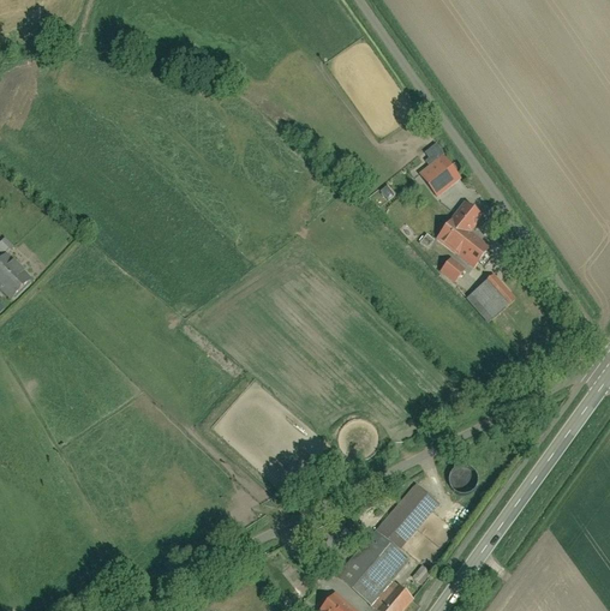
[(424,156),(430,163),(443,154),(434,142),(423,150),(426,155),(424,156)]
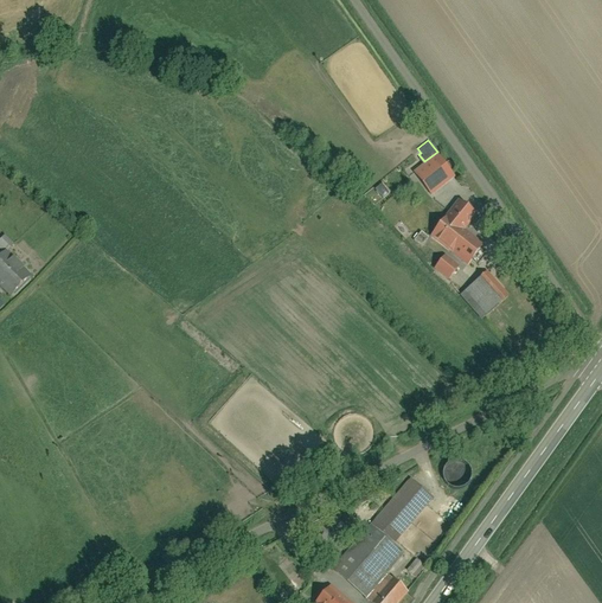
[(424,161),(412,170),(429,191),(453,172),(437,152),(424,161)]
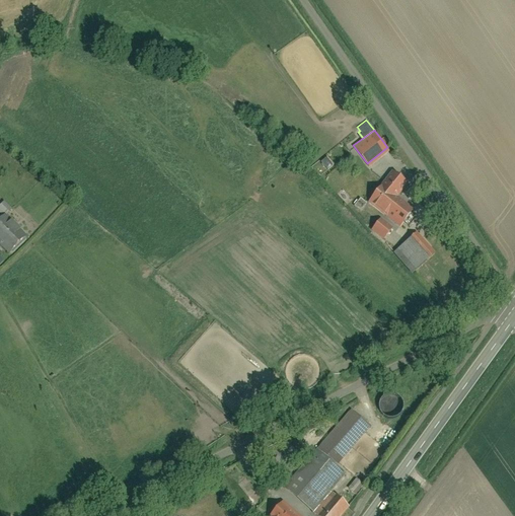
[(325,155),(318,158),(322,166),(329,163),(325,155)]
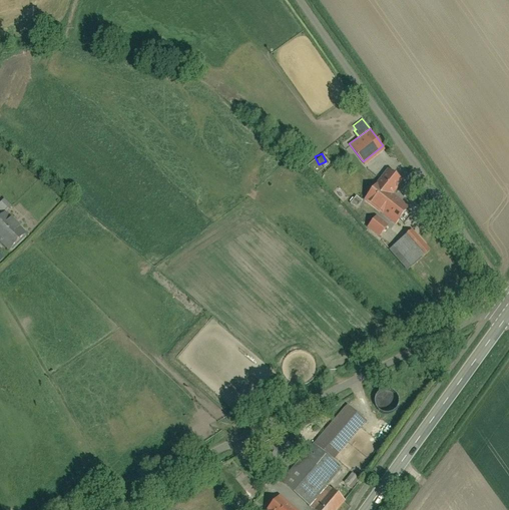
[(387,167),(363,197),(394,222),(408,205),(390,191),(401,178),(387,167)]
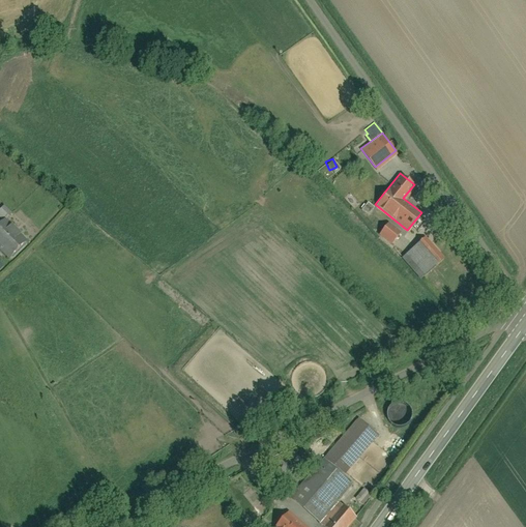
[(10,212),(2,203),(0,205),(0,221),(5,217),(10,212)]
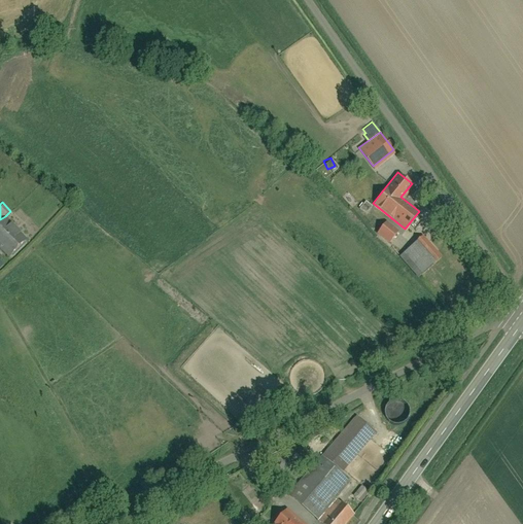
[(0,245),(8,254),(26,239),(5,216),(0,219),(0,245)]
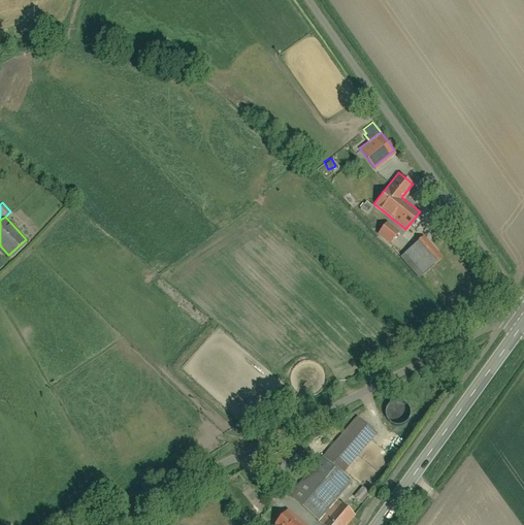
[(399,230),(385,220),(377,232),(390,242),(399,230)]
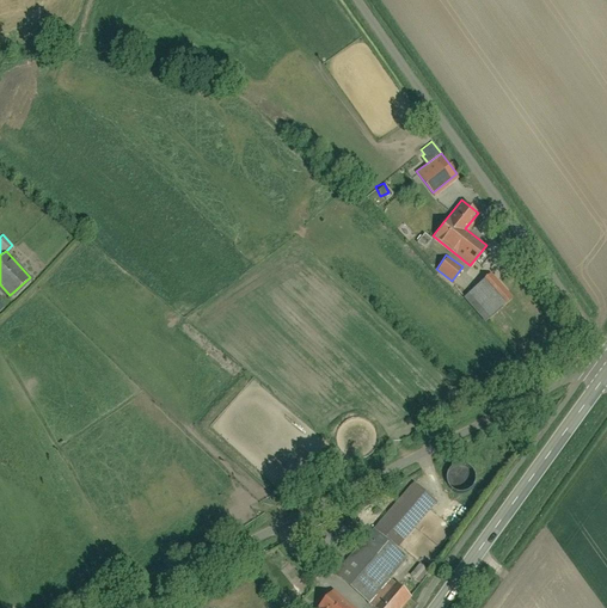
[(490,271),(464,293),(484,318),(512,296),(490,271)]
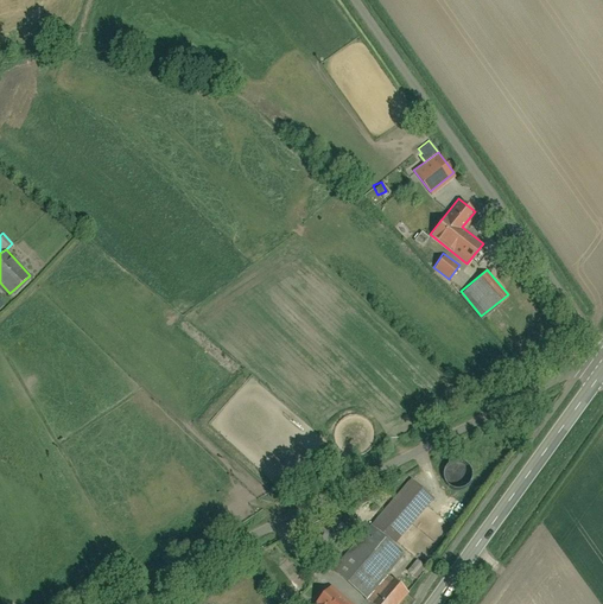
[(368,522),(393,542),(433,495),(408,475),(368,522)]
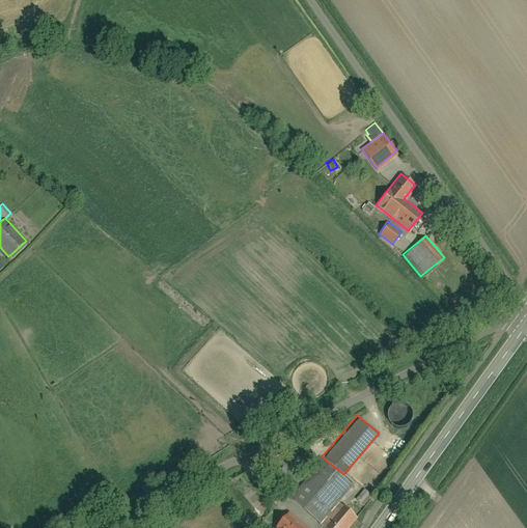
[(343,474),(322,456),(288,496),(319,521),(337,499),(352,481),(343,474)]
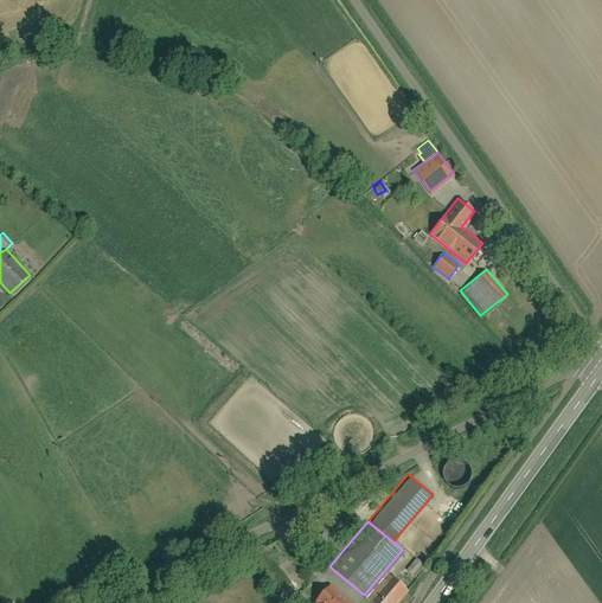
[(414,556),(404,568),(411,575),(422,563),(414,556)]
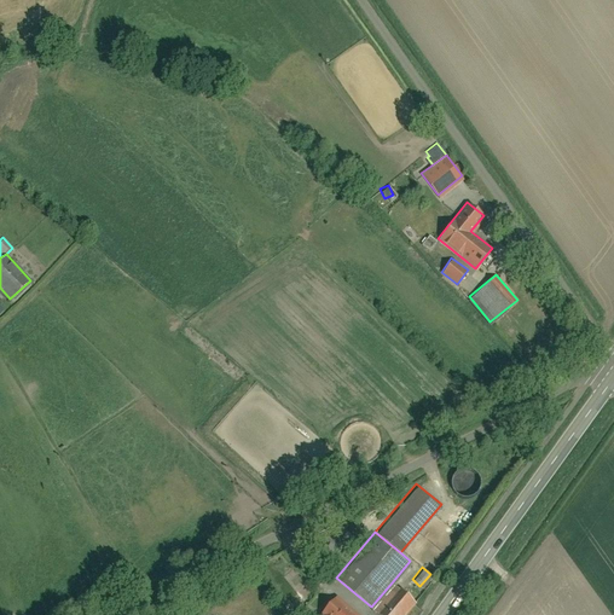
[(399,614),(413,598),(393,581),(371,607),(381,614),(399,614)]
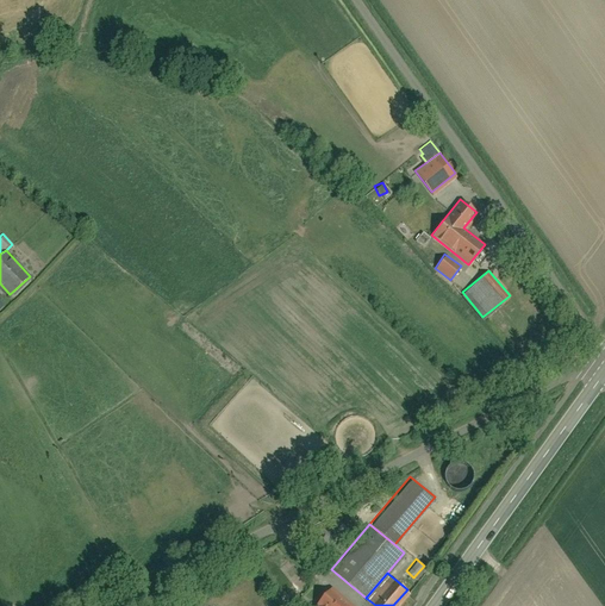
[(354,605),(331,586),(313,605),(354,605)]
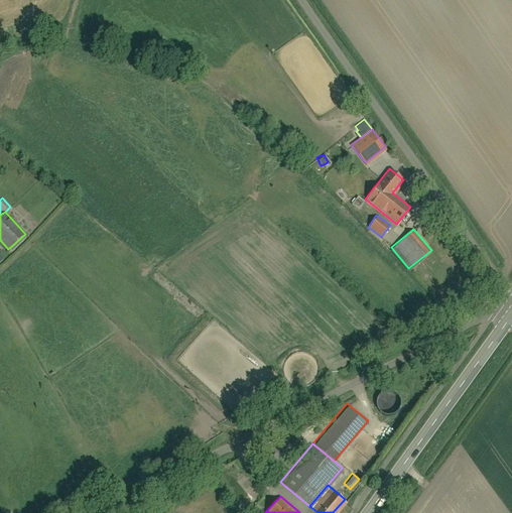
All buildings are outlined.
